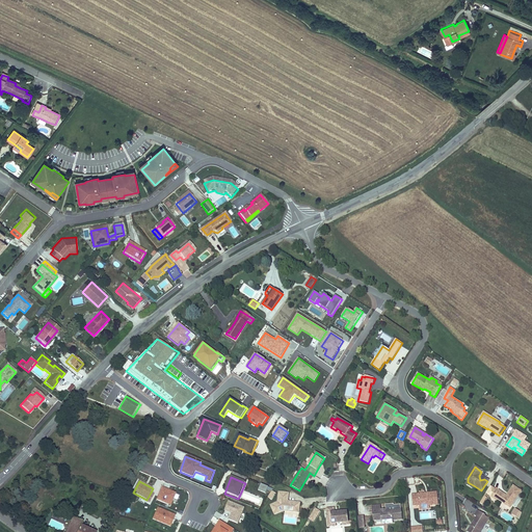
[(266,494),(269,486),(262,483),(259,490),(266,494)]
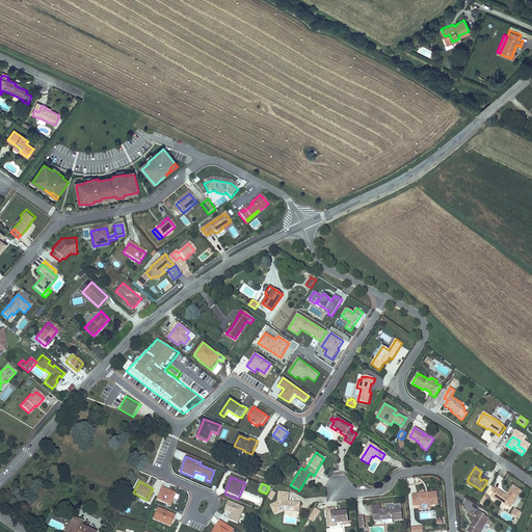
[(498,491),(493,499),(497,501),(498,500),(509,508),(521,491),(513,486),(507,496),(499,489),(498,491)]
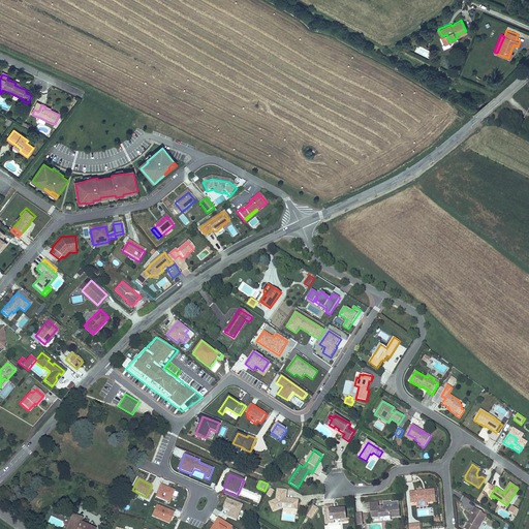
[(175,491),(160,485),(155,497),(169,503),(175,491)]
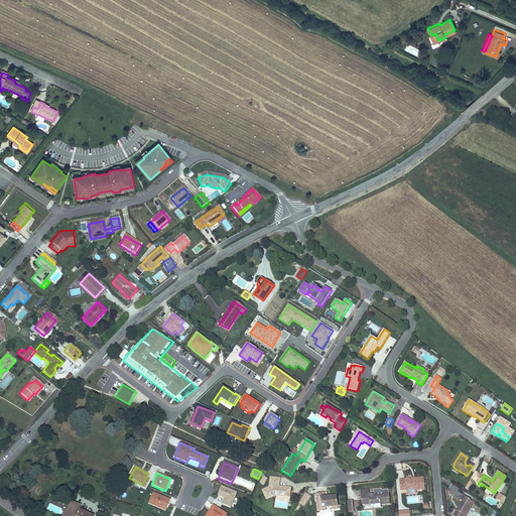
[(479,474),(475,481),(478,484),(483,477),(479,474)]
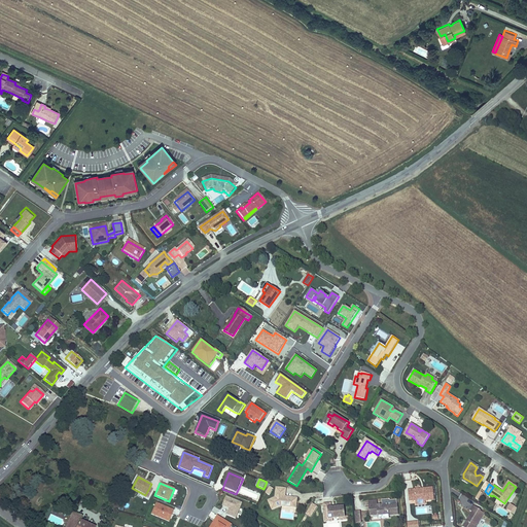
[(434,499),(432,487),(424,488),(424,490),(408,491),(409,501),(434,499)]
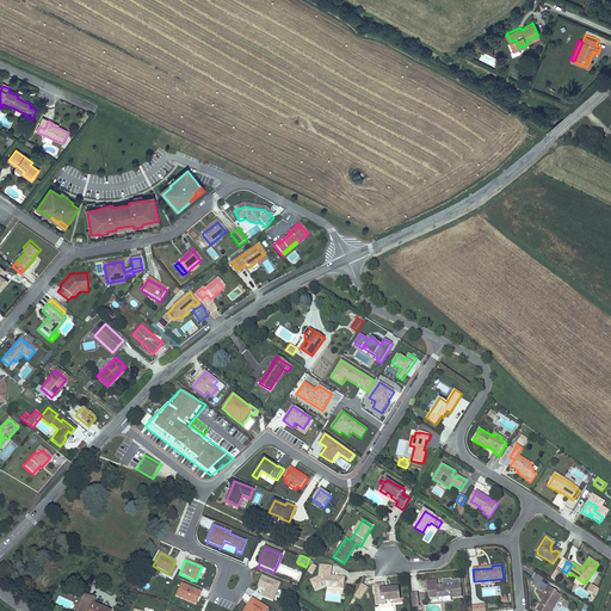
[(177,568),(173,566),(168,574),(167,575),(172,578),(177,568)]
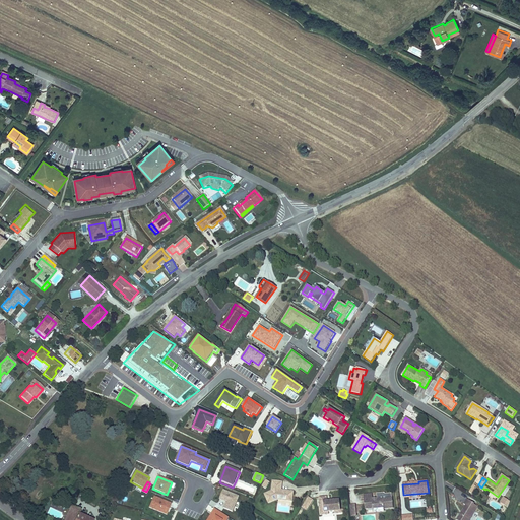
[(264,495),(268,503),(275,500),(278,498),(280,498),(281,498),(282,497),(291,499),(293,492),(280,491),(279,491),(279,488),(281,488),(282,482),(272,481),(270,491),(264,495)]
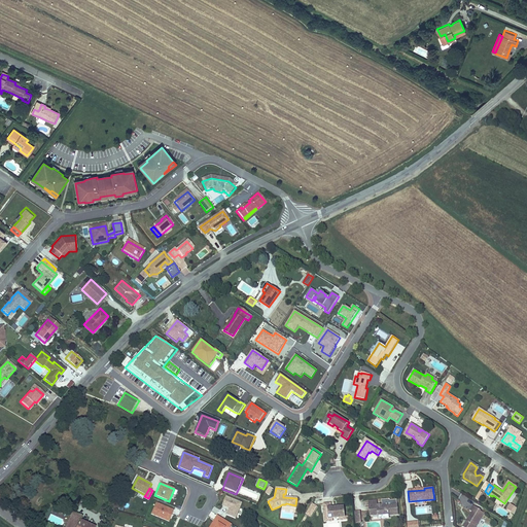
[(243,503),(226,496),(222,506),(229,508),(225,515),(236,519),(243,503)]
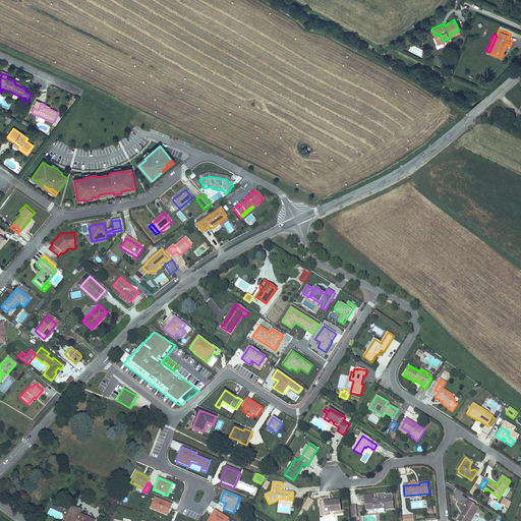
[(167,516),(172,505),(154,498),(150,509),(167,516)]
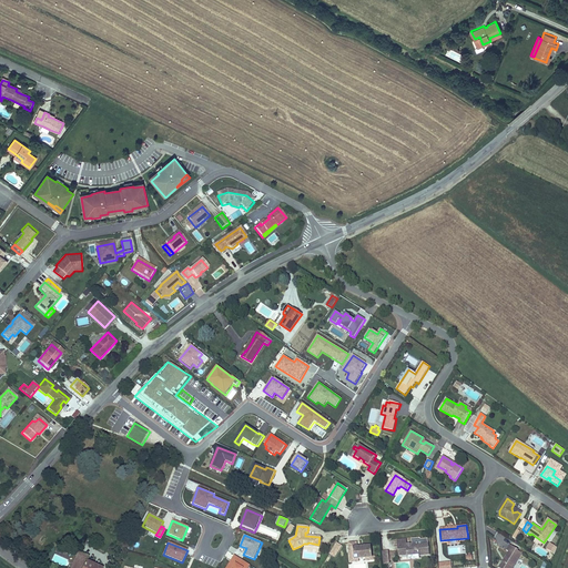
[(546,549),(555,555),(558,548),(549,543),(546,549)]
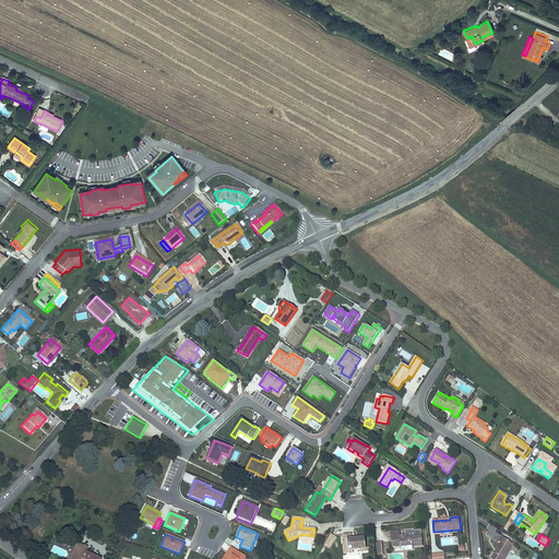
[(366,552),(365,538),(357,538),(357,540),(352,540),(352,539),(352,535),(343,535),(344,545),(347,545),(348,551),(353,550),(359,550),(359,552),(366,552)]
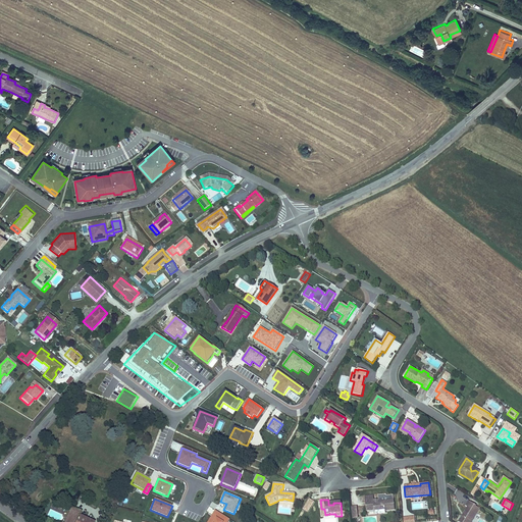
[(394,501),(378,503),(373,503),(373,502),(365,502),(366,512),(374,511),(379,511),(379,515),(385,514),(385,512),(395,511),(394,501)]
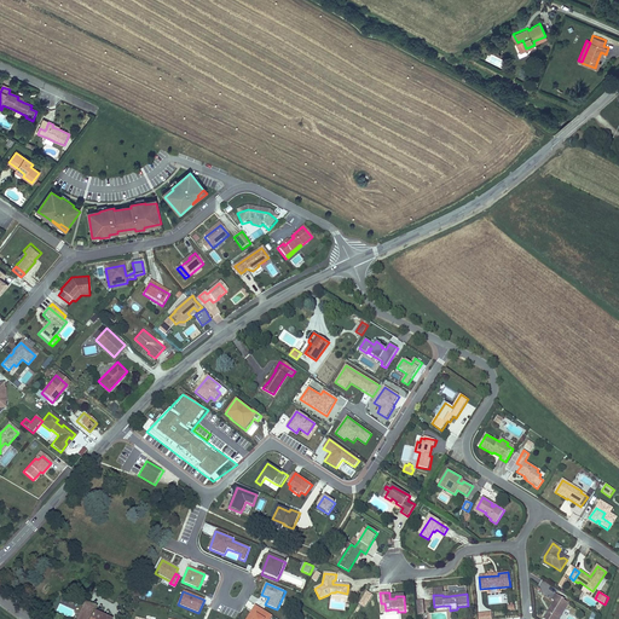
[(555,603),(545,618),(560,618),(570,605),(565,602),(565,601),(557,596),(553,602),(555,603)]
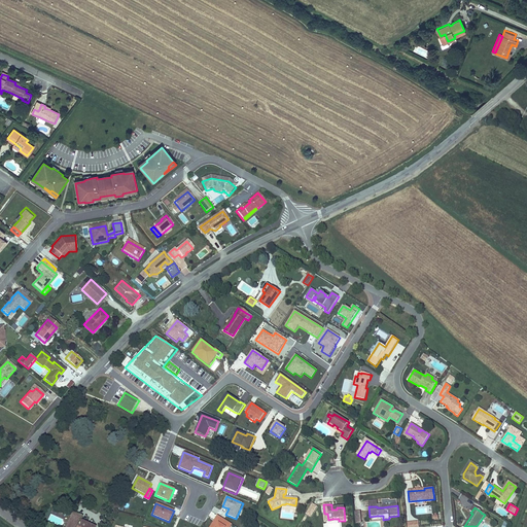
[(91,526),(79,522),(81,517),(73,513),(66,526),(91,526)]
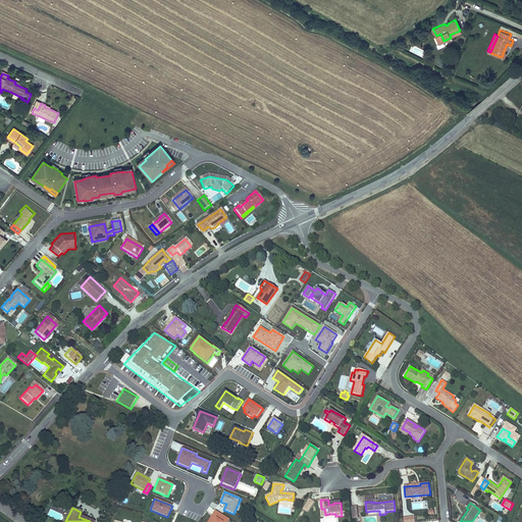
[(324,509),(321,509),(321,517),(329,517),(329,514),(325,515),(324,509)]
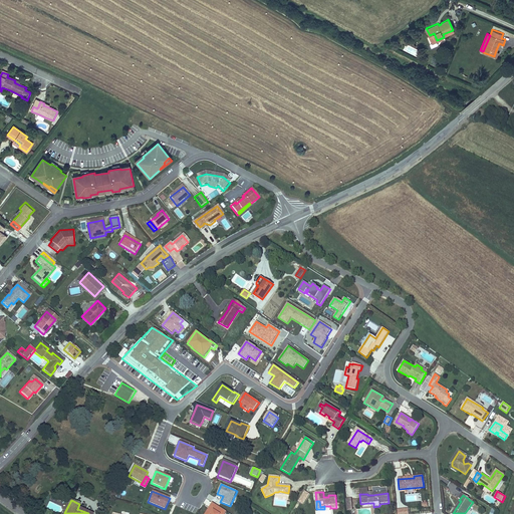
[(225,513),(227,512),(213,503),(205,513),(225,513)]
